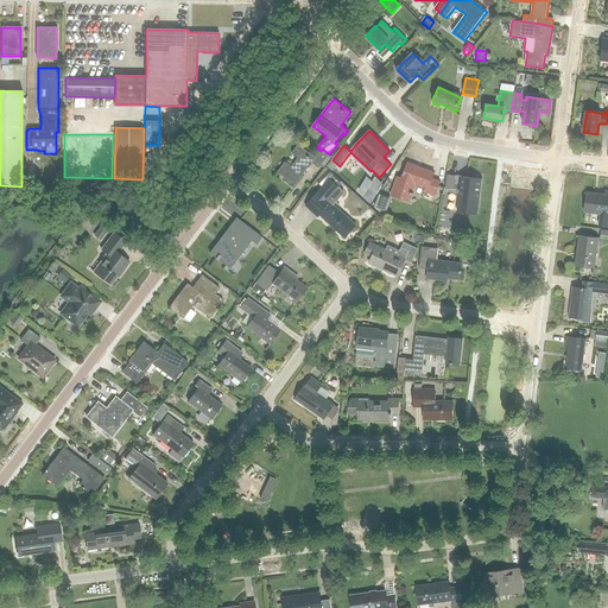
[(322,149),(321,151),(316,158),(298,145),(292,153),(298,158),(292,166),(285,162),(278,172),(296,185),(312,164),(318,169),(329,154),(322,149)]
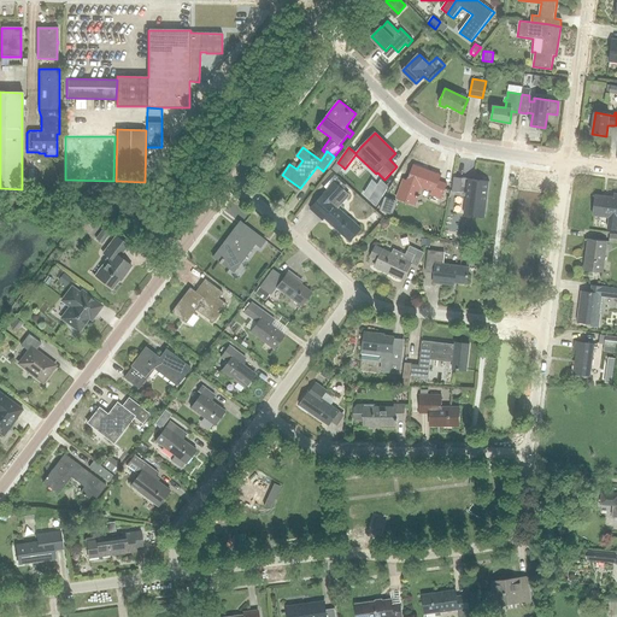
[(441,175),(413,165),(407,181),(404,180),(397,199),(415,205),(417,198),(418,198),(419,195),(418,195),(422,187),(432,191),(430,195),(441,200),(446,184),(439,181),(441,175)]
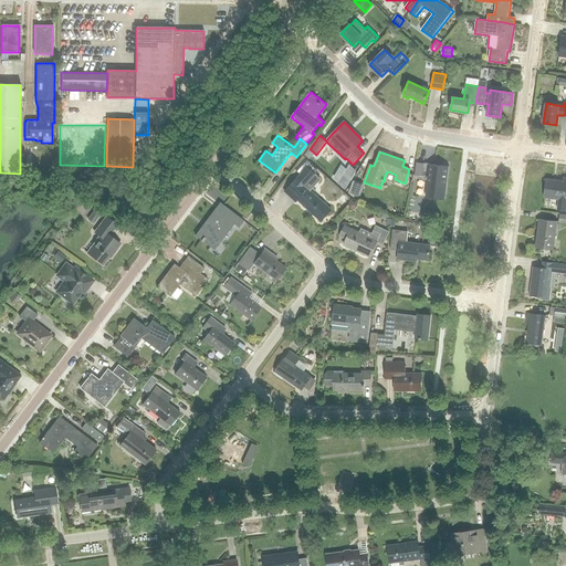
[(304,158),(303,160),(294,168),(299,173),(307,165),(310,163),(304,158)]
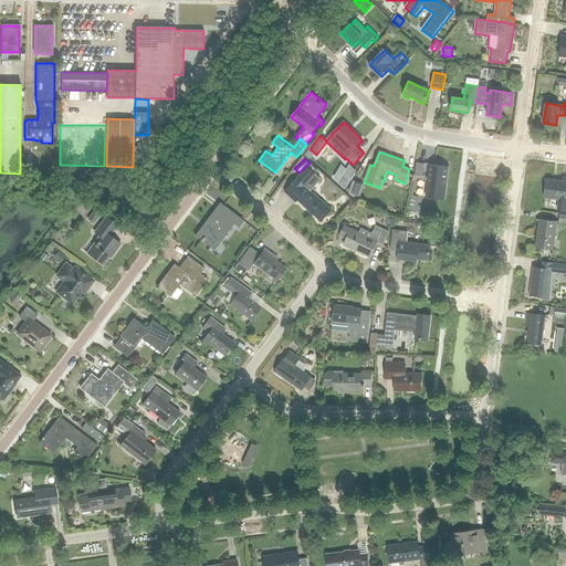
[(423,164),(416,163),(415,175),(422,176),(423,164)]
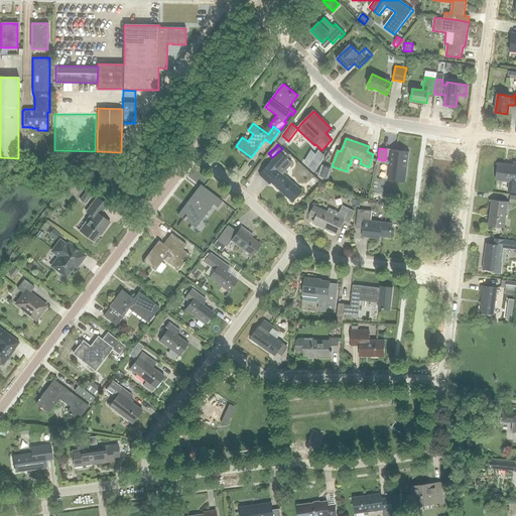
[(391,149),(387,179),(405,181),(408,151),(391,149)]
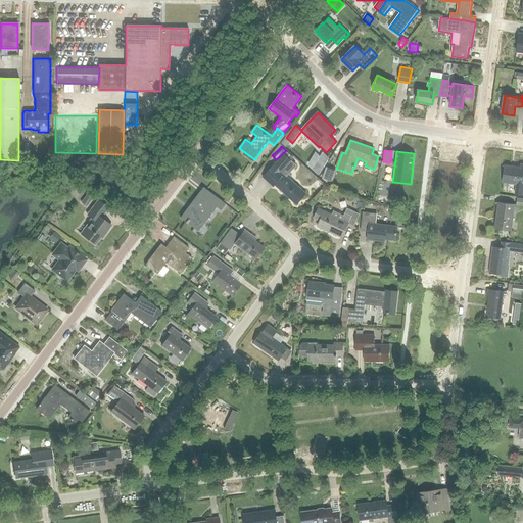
[(330,157),(325,154),(319,162),(324,165),(330,157)]
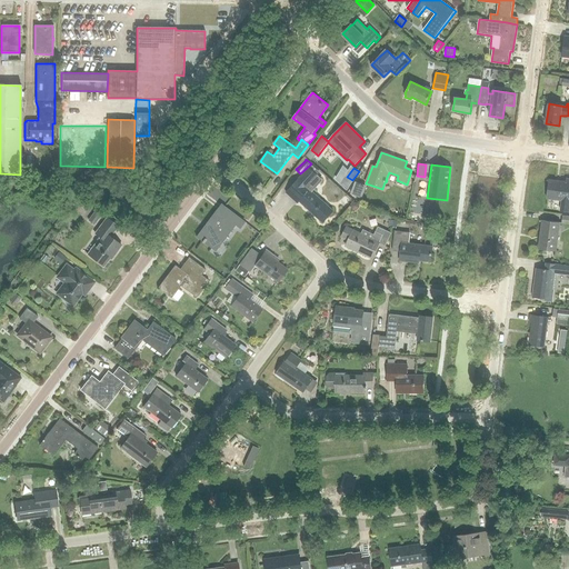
[(321,180),(317,176),(309,169),(286,193),(298,203),(299,201),(322,223),(333,211),(311,191),(321,180)]
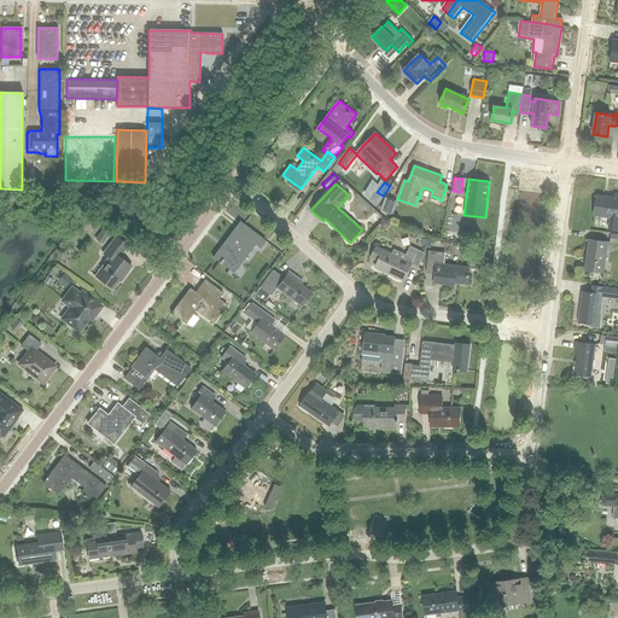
[(596,196),(594,215),(611,217),(608,228),(617,229),(617,227),(617,193),(614,193),(614,198),(596,196)]
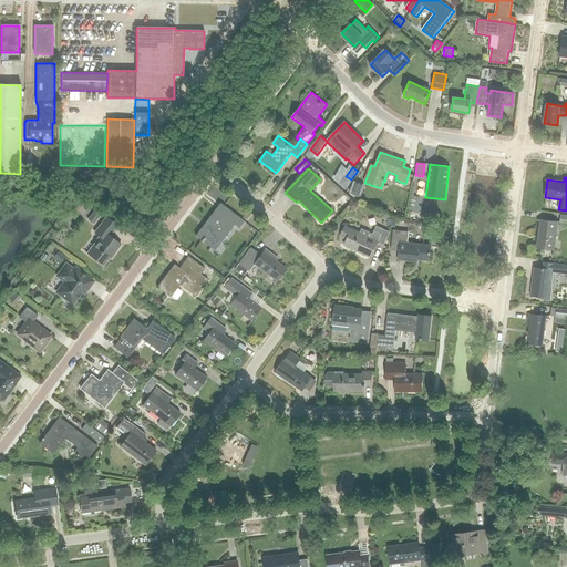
[(354,182),(350,193),(361,197),(366,185),(361,184),(354,182)]
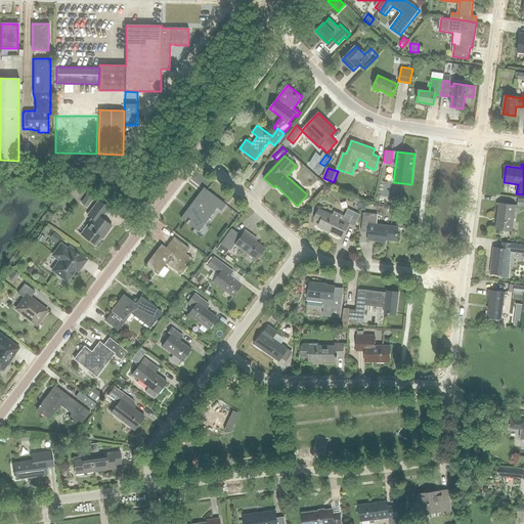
[(92,197),(87,192),(80,203),(85,207),(92,197)]
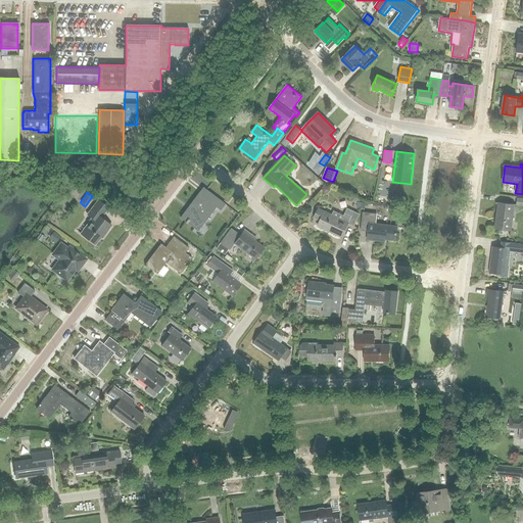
[(221,210),(225,204),(212,195),(208,201),(199,194),(181,219),(195,229),(204,217),(207,219),(216,207),(221,210)]
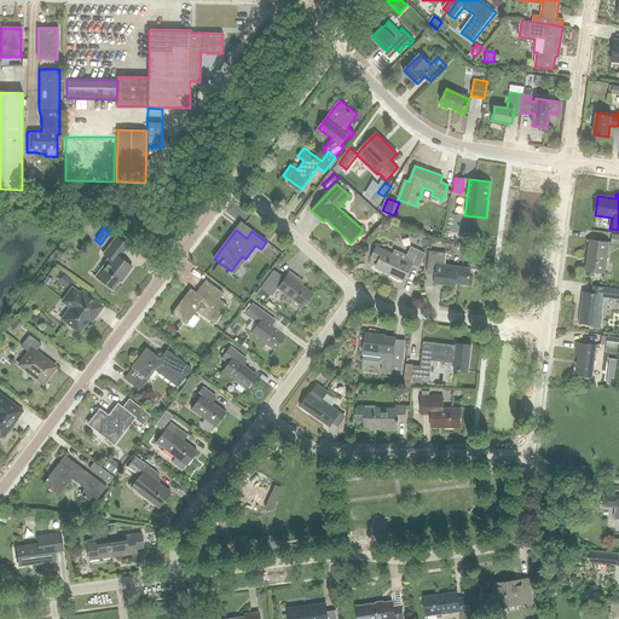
[(427,236),(416,231),(414,236),(422,239),(422,246),(427,246),(427,238),(426,238),(427,236)]
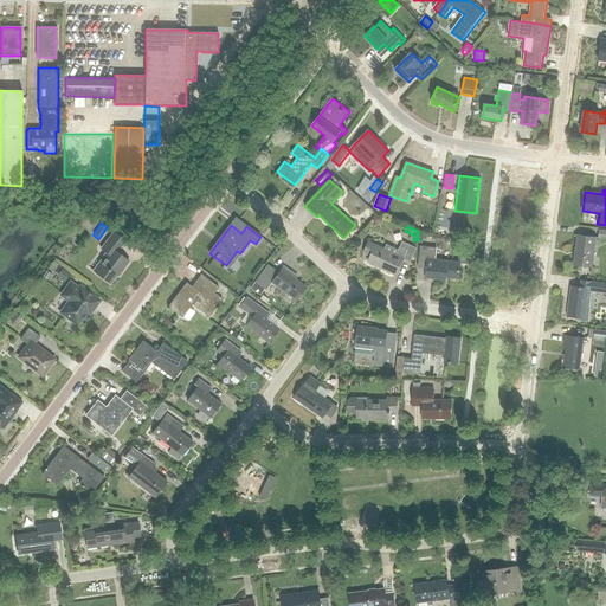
[(123,271),(129,262),(117,252),(126,242),(115,233),(102,250),(108,255),(94,272),(110,284),(121,269),(123,271)]
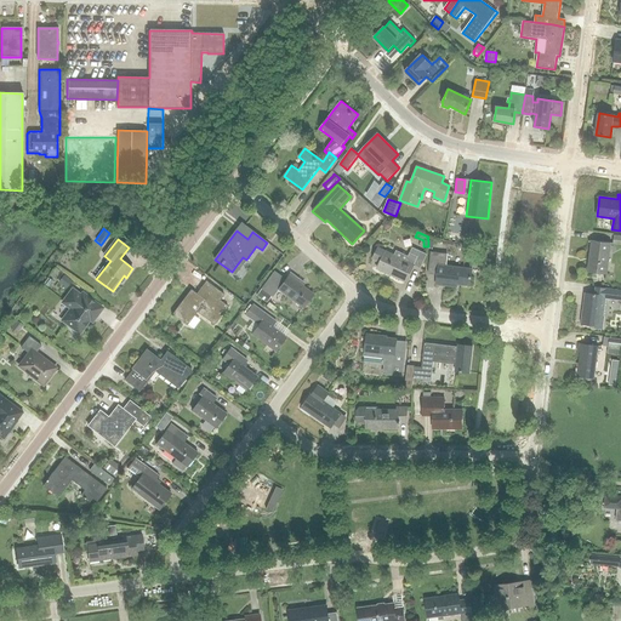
[(607,274),(610,243),(592,240),(588,272),(607,274)]
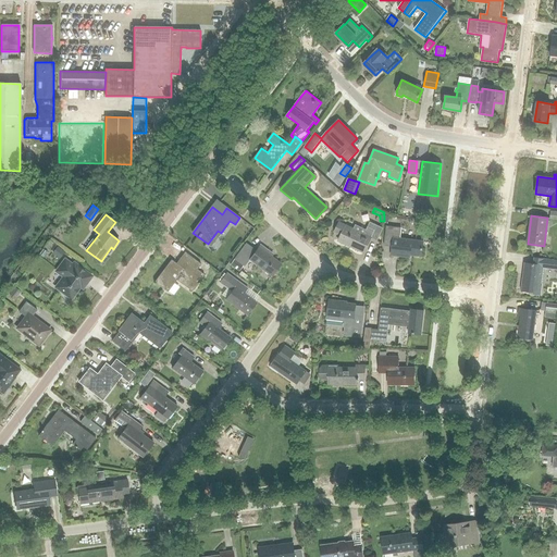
[(369,222),(366,230),(355,224),(353,229),(338,222),(334,232),(341,235),(338,240),(363,252),(371,238),(376,242),(383,229),(369,222)]
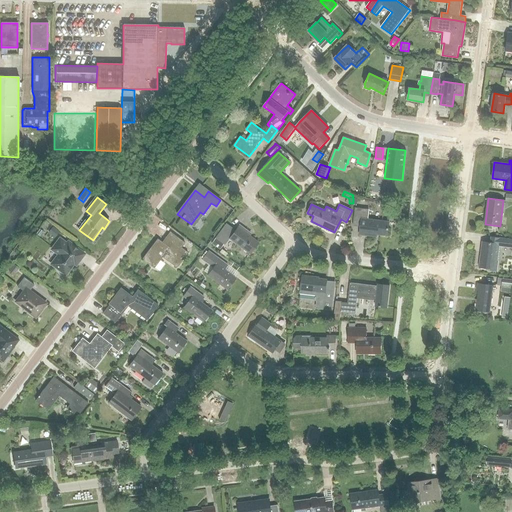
[(389,222),(368,219),(369,209),(355,208),(353,226),(360,227),(359,235),(376,237),(377,234),(388,236),(389,222)]
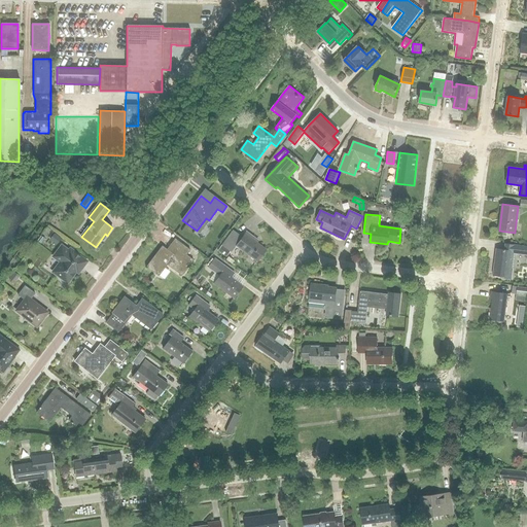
[(246,233),(242,238),(233,231),(221,246),(222,246),(231,252),(232,253),(233,250),(236,246),(257,261),(266,250),(257,243),(258,241),(246,233)]
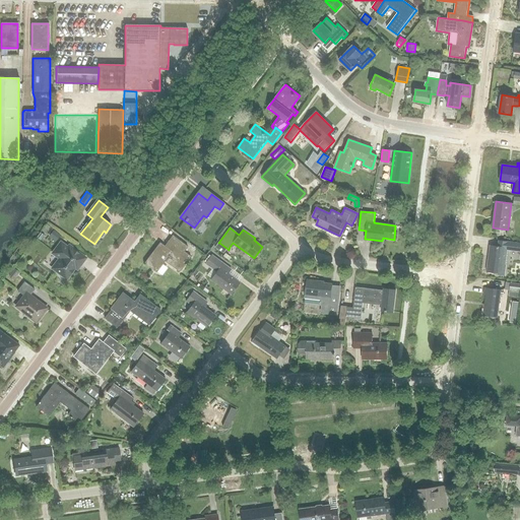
[(59,235),(52,230),(47,236),(54,241),(59,235)]
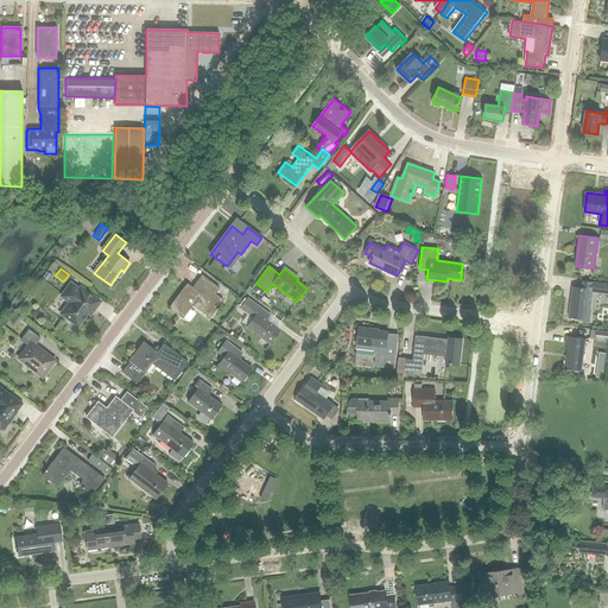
[(220,290),(202,276),(192,289),(187,284),(169,308),(183,318),(192,306),(209,318),(223,301),(215,295),(220,290)]
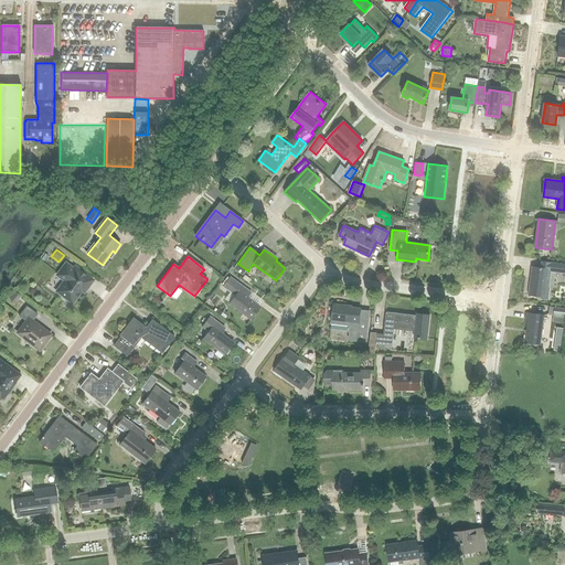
[(533,267),(529,295),(542,297),(542,298),(548,299),(550,288),(548,288),(551,272),(564,273),(564,264),(542,262),(541,268),(533,267)]
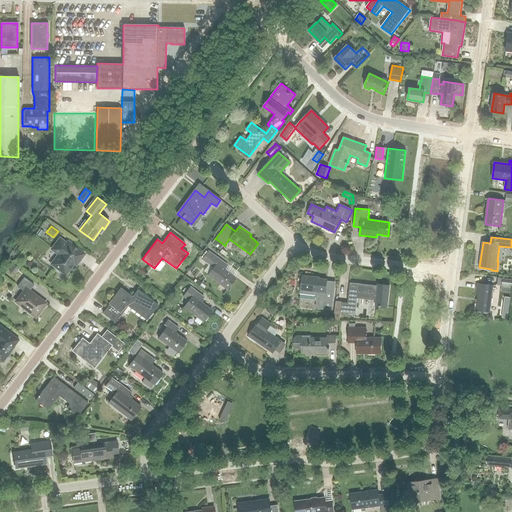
[(220,250),(224,245),(216,239),(212,244),(220,250)]
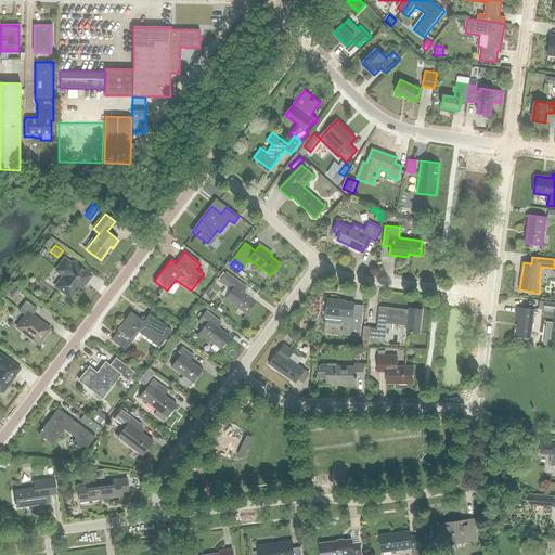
[(64,276),(56,287),(71,298),(84,282),(86,283),(91,276),(74,263),(73,266),(65,260),(56,271),(64,276)]
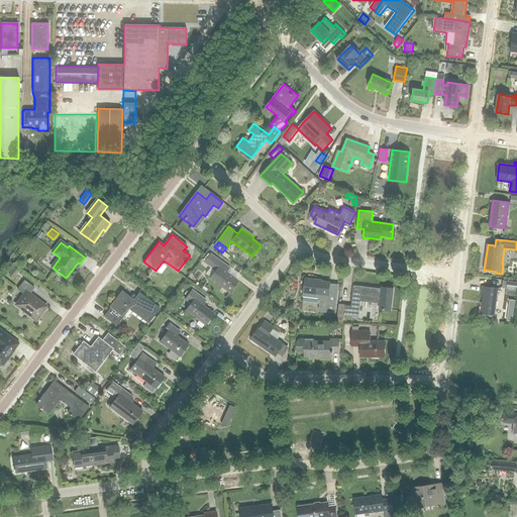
[(210,254),(207,259),(204,263),(210,268),(206,273),(211,277),(210,279),(229,293),(238,281),(226,273),(230,269),(210,254)]
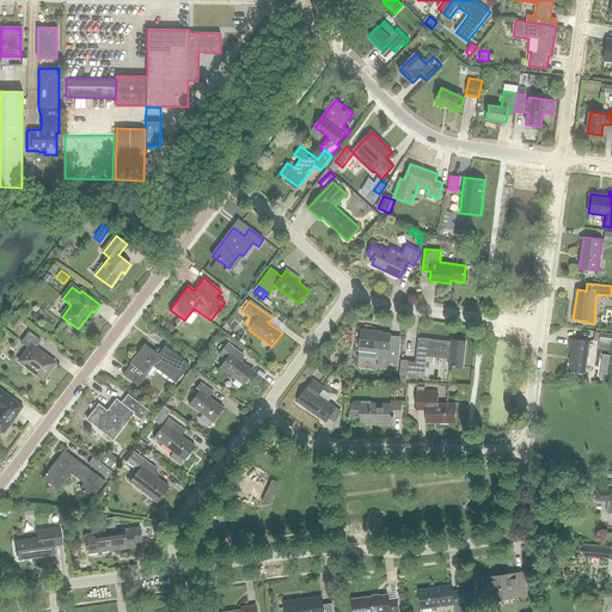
[(22,320),(13,314),(7,322),(16,328),(22,320)]
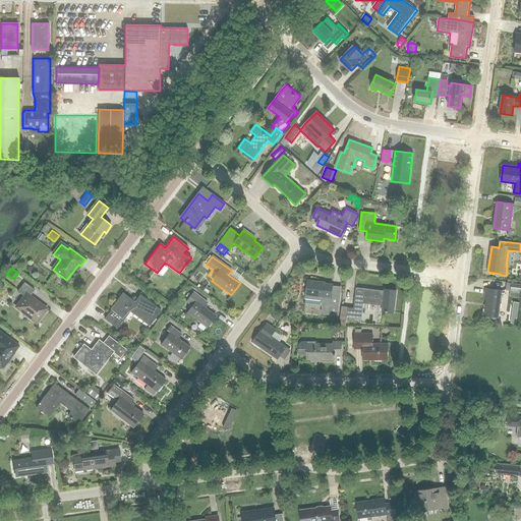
[(321,282),(308,281),(306,299),(331,302),(330,312),(336,313),(338,300),(332,299),(333,285),(321,283),(321,282)]
